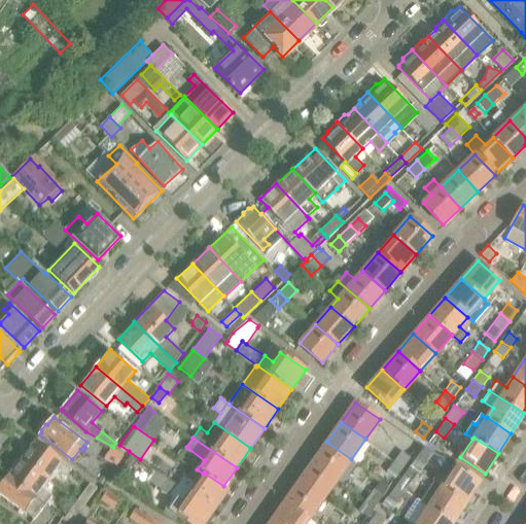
[(35,441),(23,458),(48,478),(56,468),(66,477),(72,467),(35,441)]
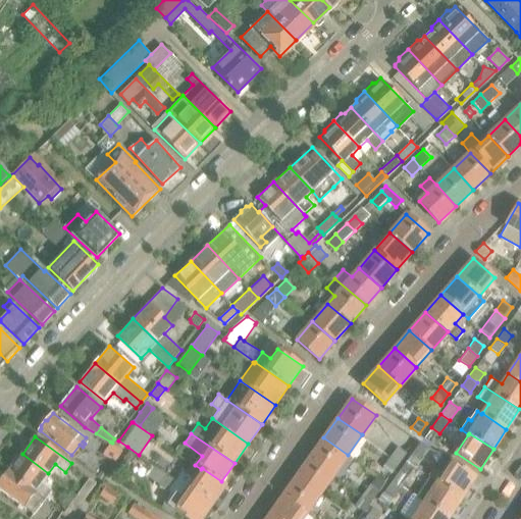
[(323,437),(310,457),(334,474),(348,455),(323,437)]
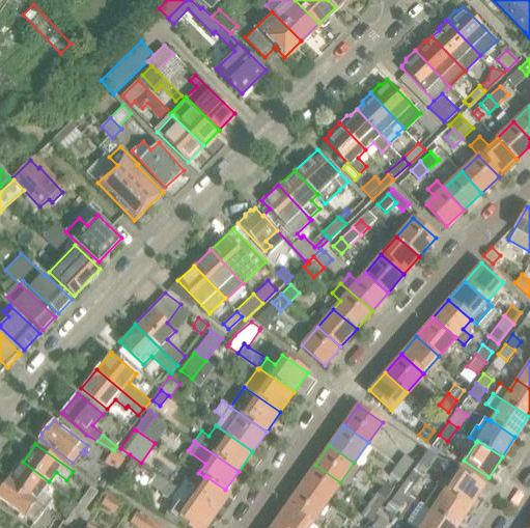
[(117,469),(124,457),(114,450),(112,449),(105,461),(117,469)]
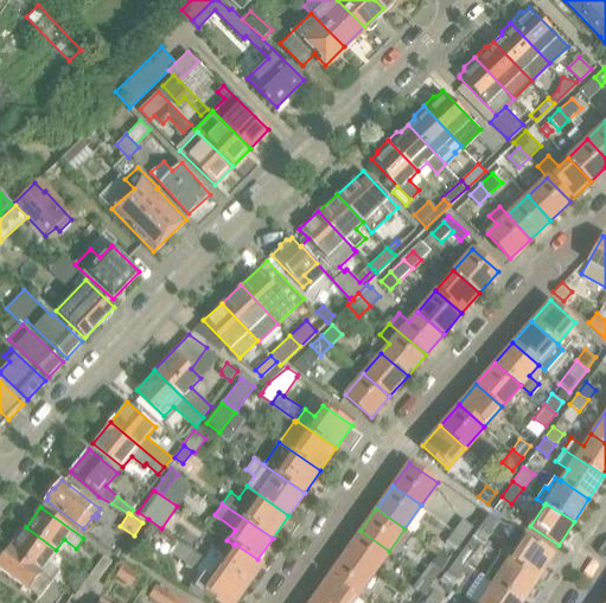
[(483,543),(490,532),(498,519),(489,513),(482,525),(473,537),(483,543)]
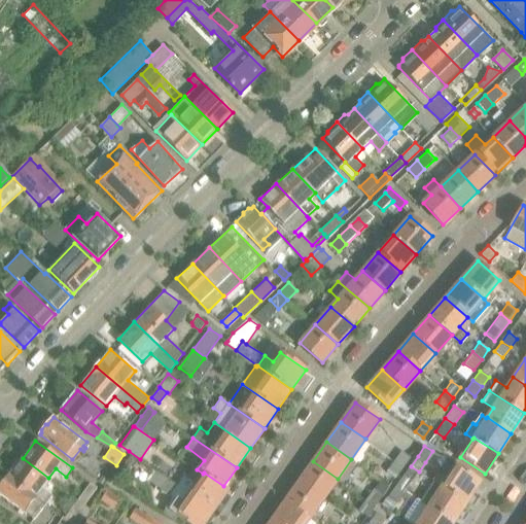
[(401,449),(393,459),(404,466),(411,456),(401,449)]
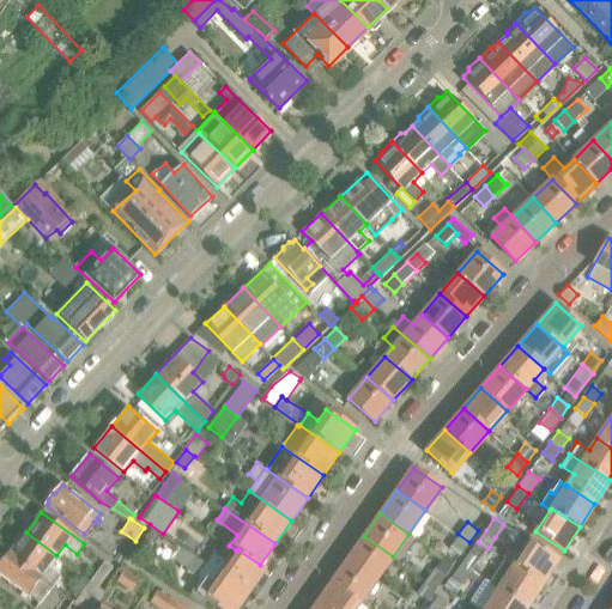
[(48,566),(56,555),(26,533),(11,553),(53,584),(60,574),(48,566)]
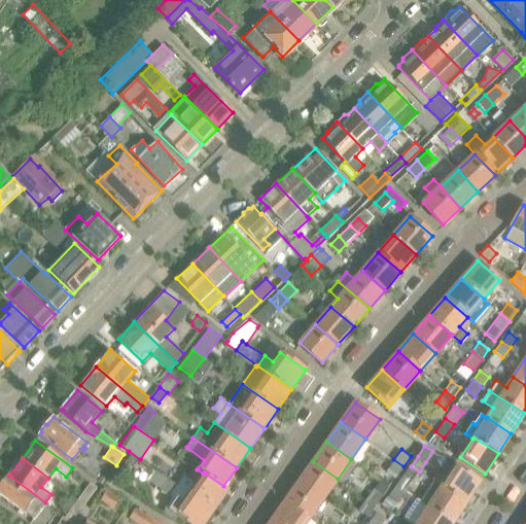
[(395,477),(404,466),(393,459),(386,470),(395,477)]
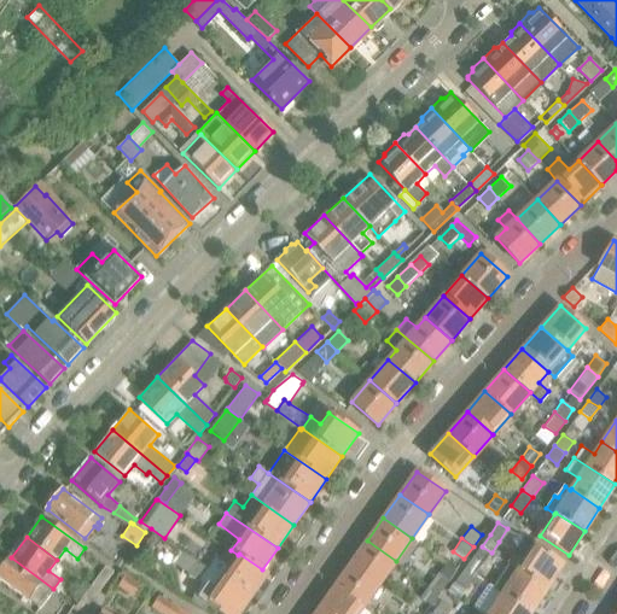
[(524,557),(517,569),(546,588),(562,563),(522,538),(513,551),(524,557)]
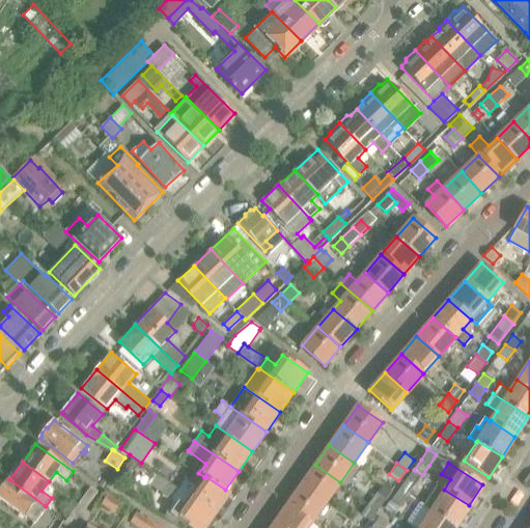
[(315,465),(301,484),(326,502),(340,482),(315,465)]
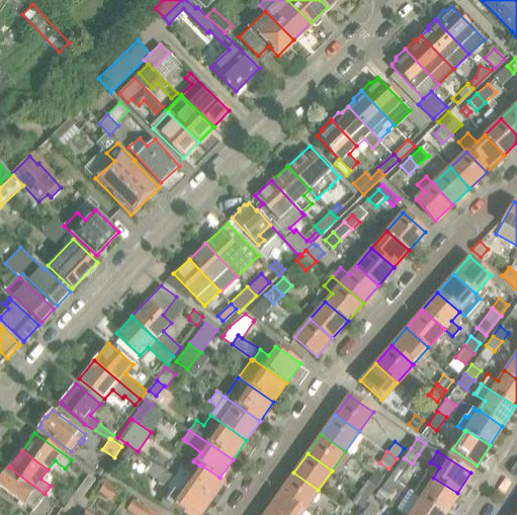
[(154,460),(147,470),(160,480),(160,479),(167,469),(154,460)]
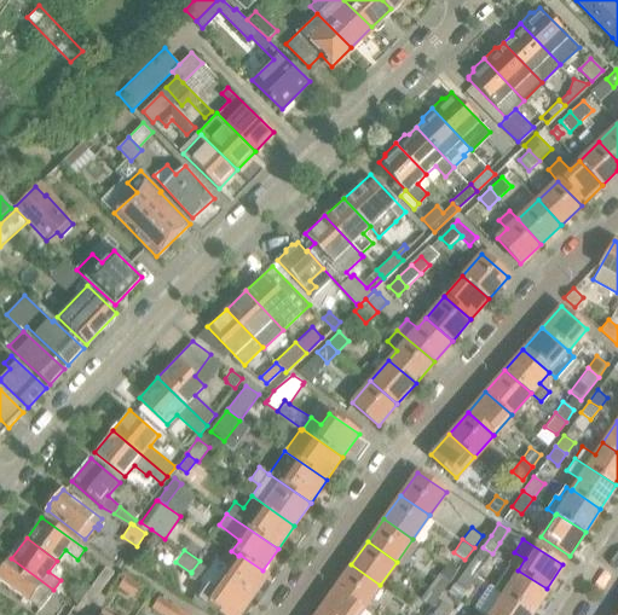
[(207,550),(200,561),(252,598),(267,575),(263,572),(263,570),(240,555),(238,556),(231,567),(207,550)]
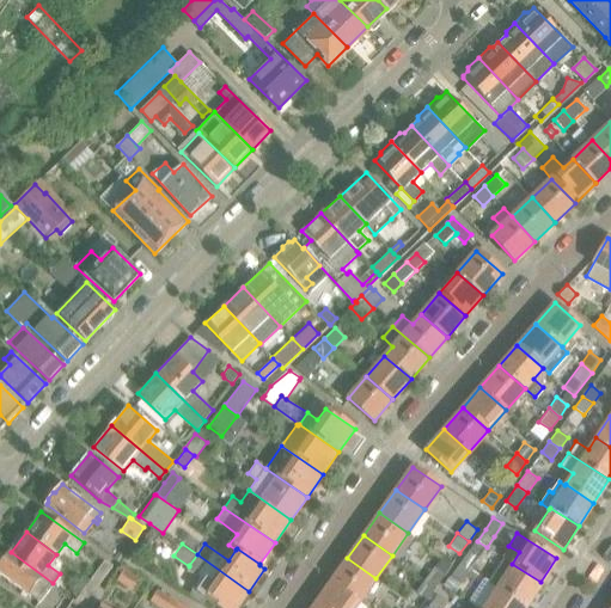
[(470,551),(462,563),(472,570),(481,558),(470,551)]
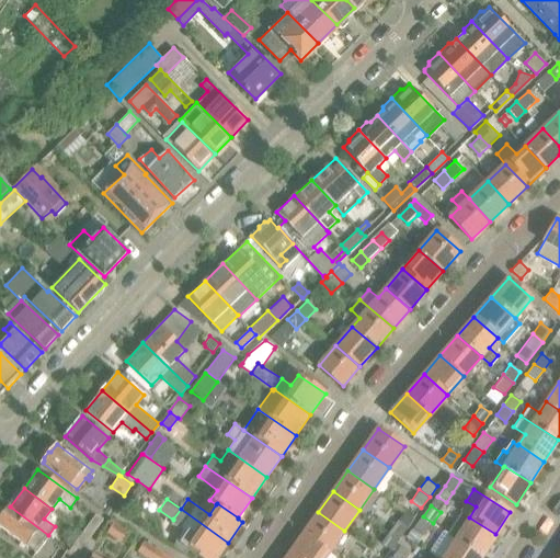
[(36,551),(48,535),(10,507),(0,519),(0,522),(1,525),(36,551)]
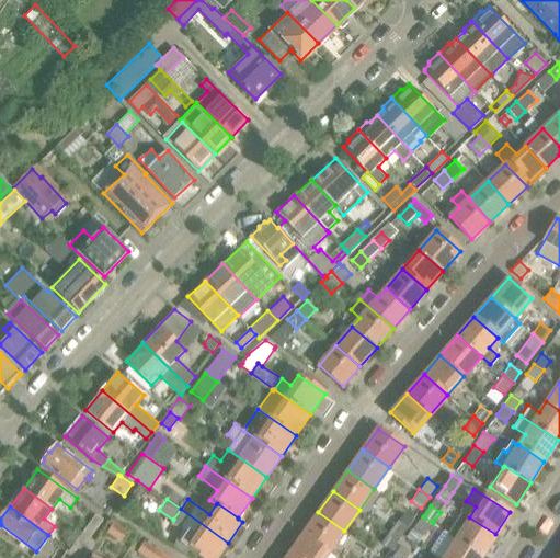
[(205,557),(216,557),(228,543),(181,509),(173,519),(190,531),(182,542),(185,544),(205,557)]
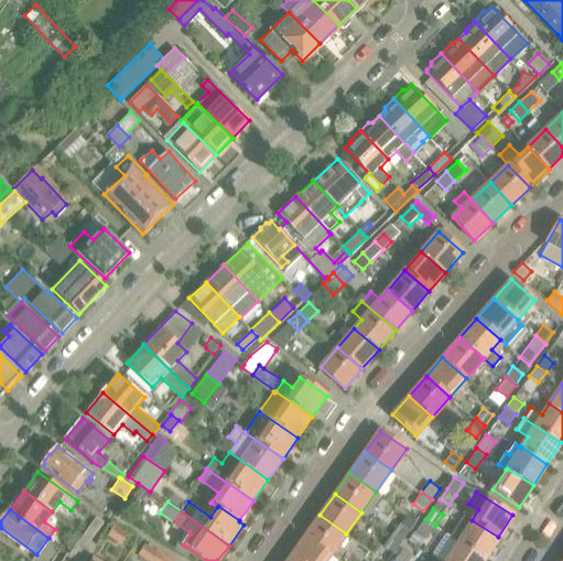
[(332,553),(346,533),(320,515),(305,535),(332,553)]
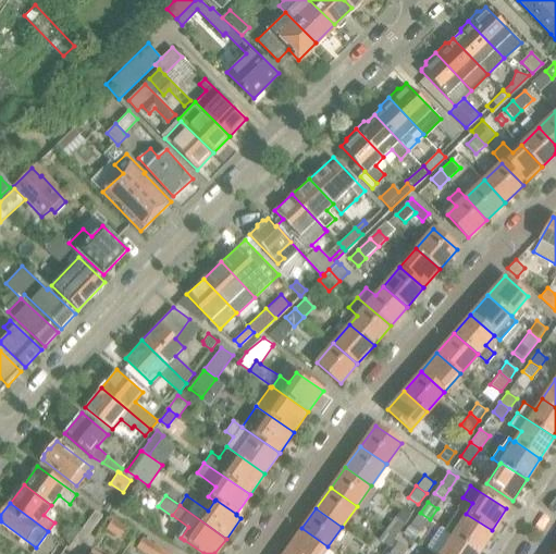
[(96,509),(83,526),(90,531),(103,515),(96,509)]
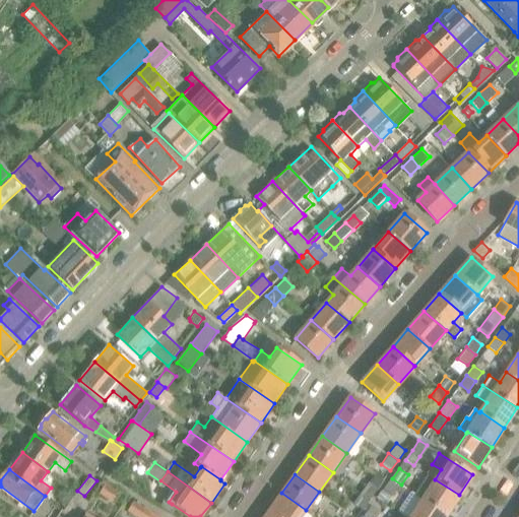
[(393,497),(401,485),(392,478),(384,490),(393,497)]
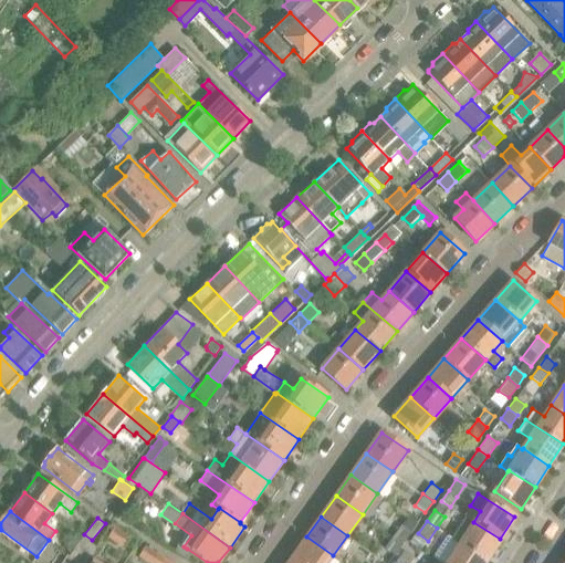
[(460,542),(460,543),(487,560),(500,539),(473,522),(467,532),(458,527),(451,537),(460,542)]
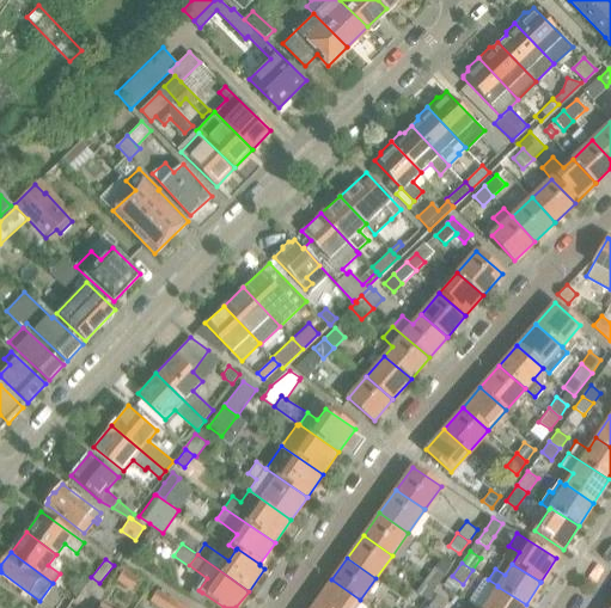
[(434,565),(425,578),(435,587),(445,573),(434,565)]
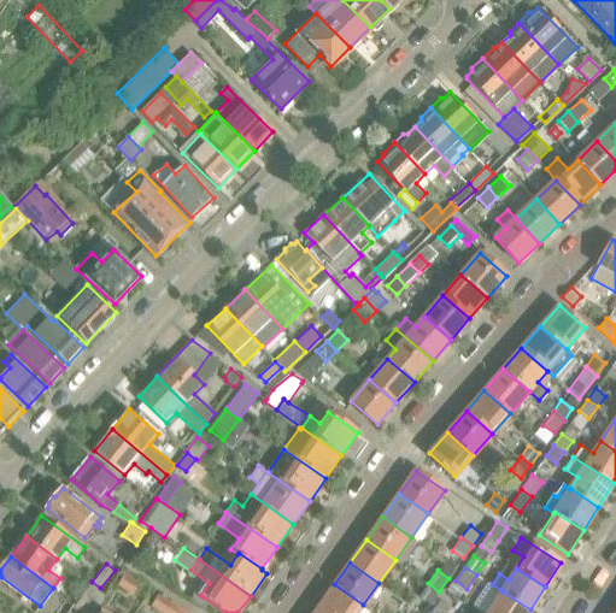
[(135,593),(141,583),(125,573),(119,583),(135,593)]
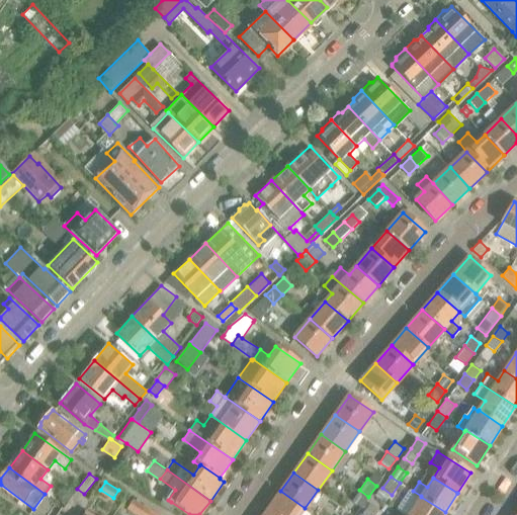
[(70,513),(84,494),(77,489),(63,508),(70,513)]
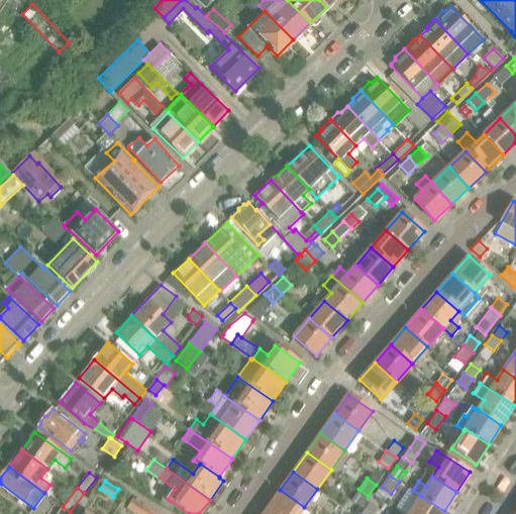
[(360,505),(368,496),(358,489),(351,499),(360,505)]
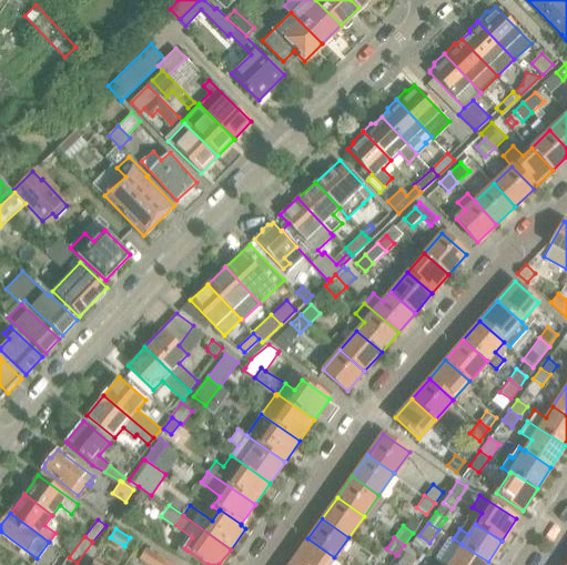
[(307,538),(293,561),(299,564),(328,564),(334,557),(307,538)]
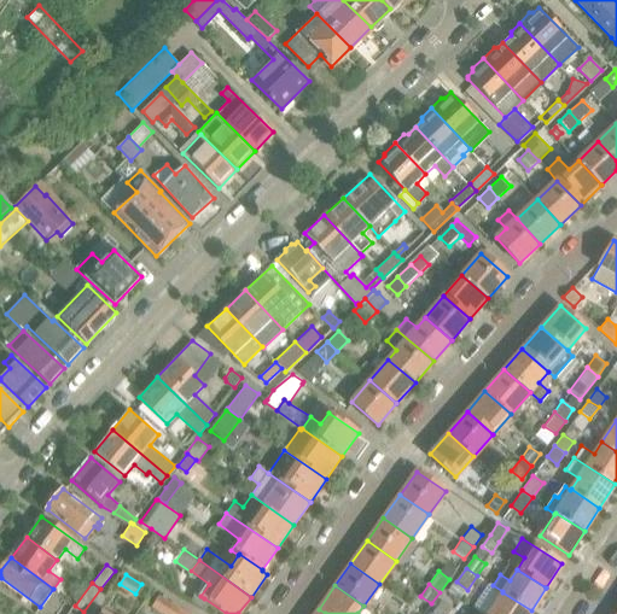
[(195,591),(191,598),(201,604),(204,598),(201,596),(195,591)]
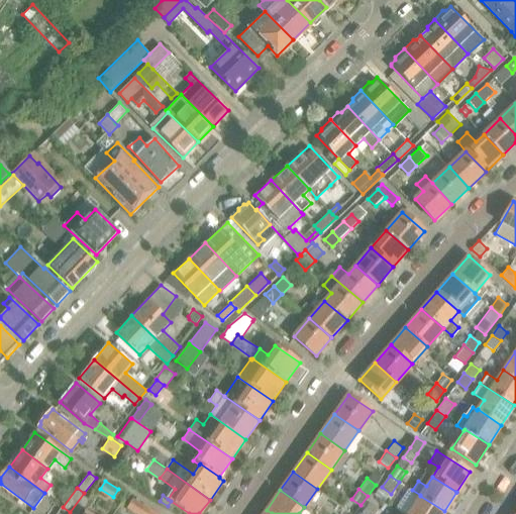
[(420,496),(407,513),(441,513),(444,511),(420,496)]
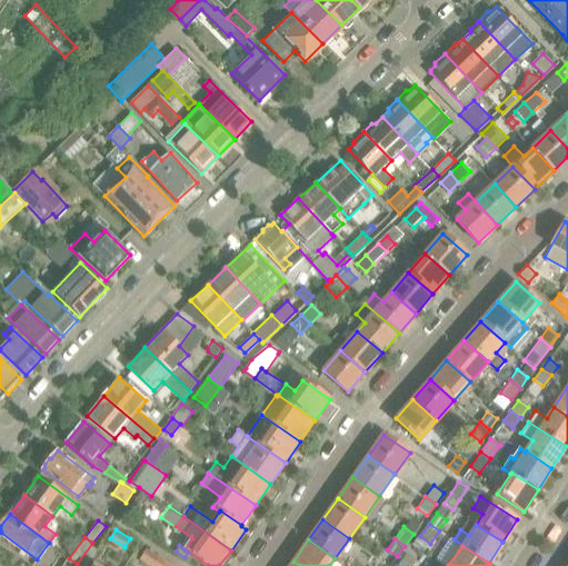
[(142,557),(156,565),(161,557),(147,548),(142,557)]
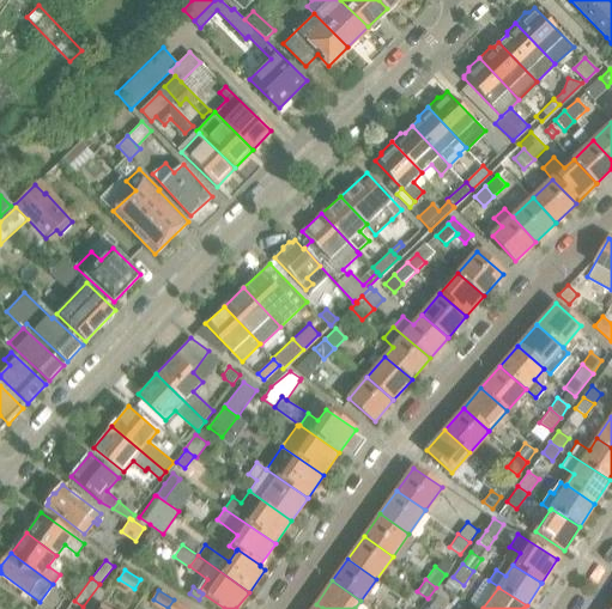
[(436,595),(428,607),(431,608),(443,608),(447,603),(436,595)]
